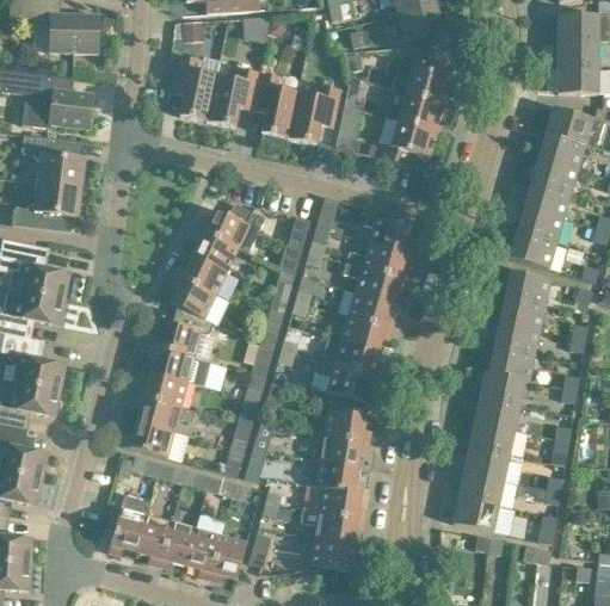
[(50,51),(74,53),(98,53),(99,14),(63,13),(63,0),(10,0),(10,23),(51,24),(50,51)]
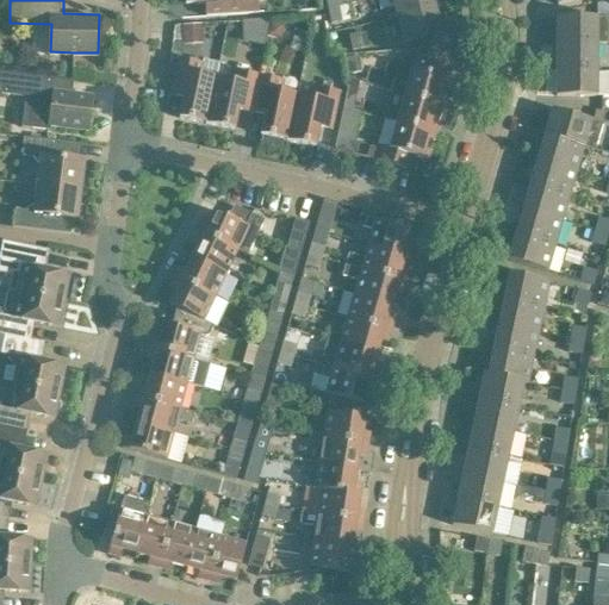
[(186,0),(186,1),(207,0),(207,13),(260,10),(259,0),(186,0)]
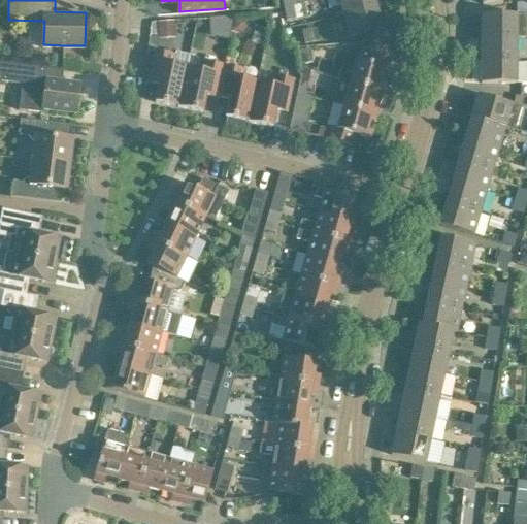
[(340,0),(344,12),(376,3),(375,0),(340,0)]
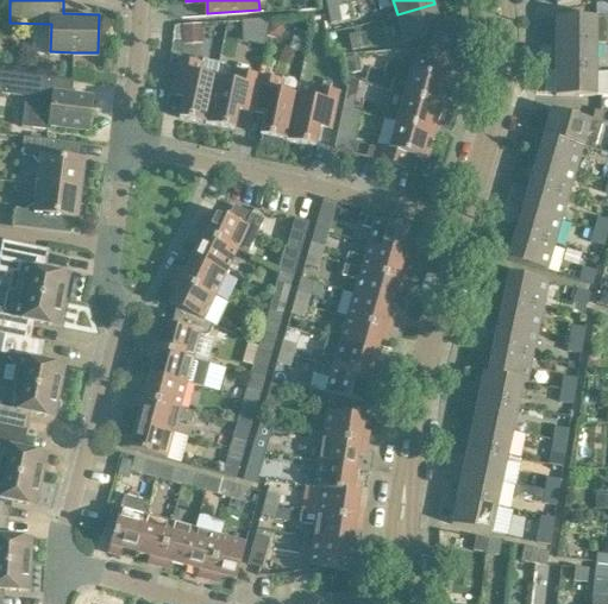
[(339,4),(328,5),(332,20),(342,18),(339,4)]
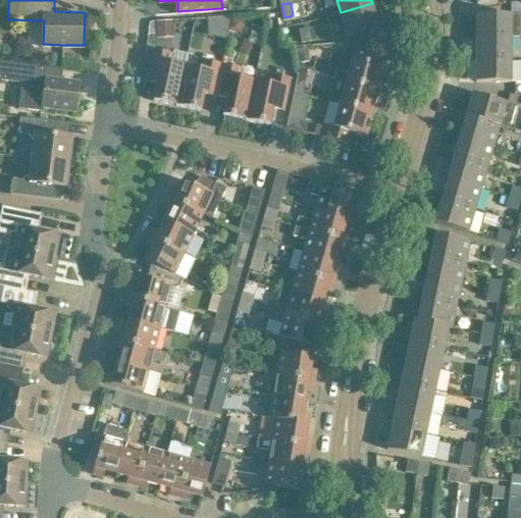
[(372,3),(341,12),(347,34),(359,31),(378,26),(372,3)]
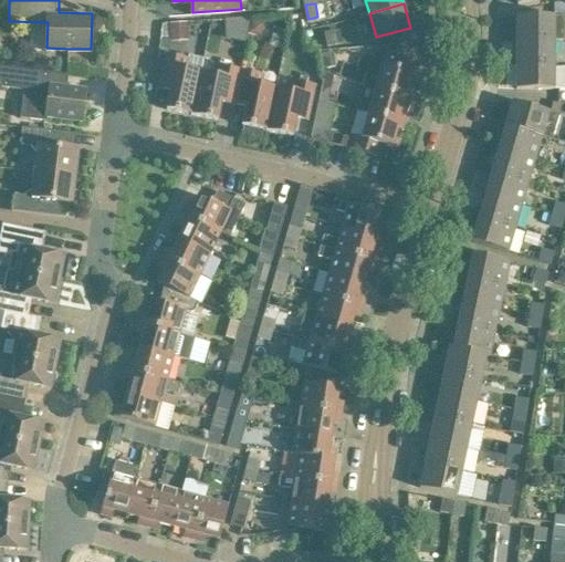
[(564,12),(518,12),(516,38),(554,38),(564,38),(564,12)]
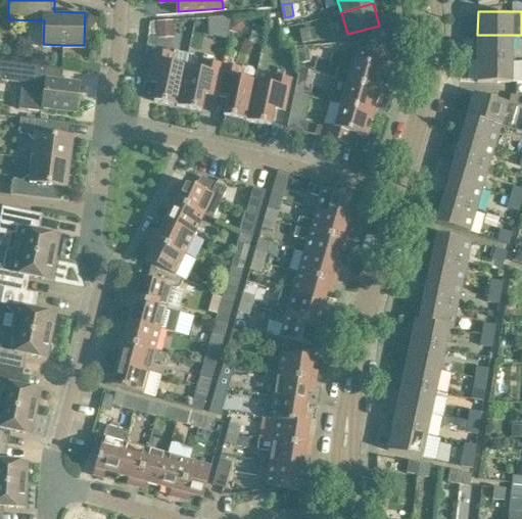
[(173,15),(157,16),(158,33),(174,32),(173,15)]
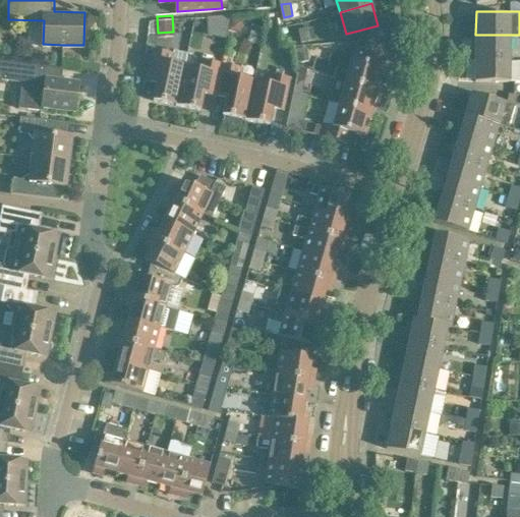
[(308,25),(298,27),(301,41),(310,39),(308,25)]
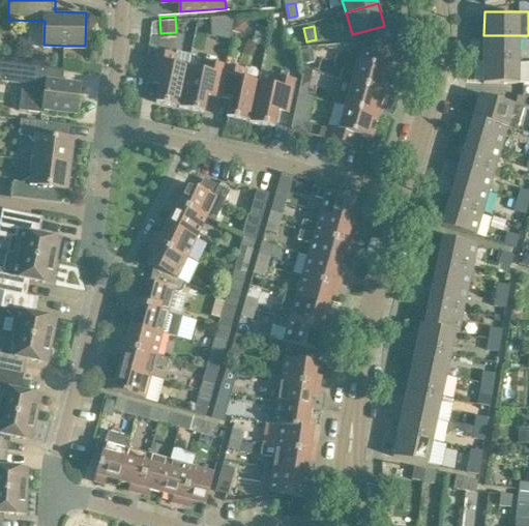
[(483,35),(483,57),(519,58),(519,35),(483,35)]
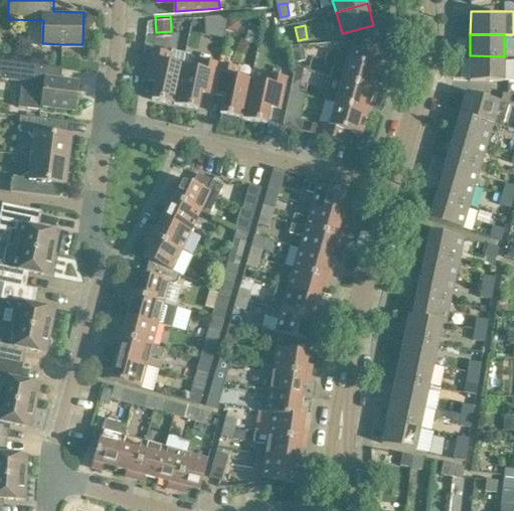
[(352,43),(342,78),(374,88),(381,64),(373,62),(376,50),(352,43)]
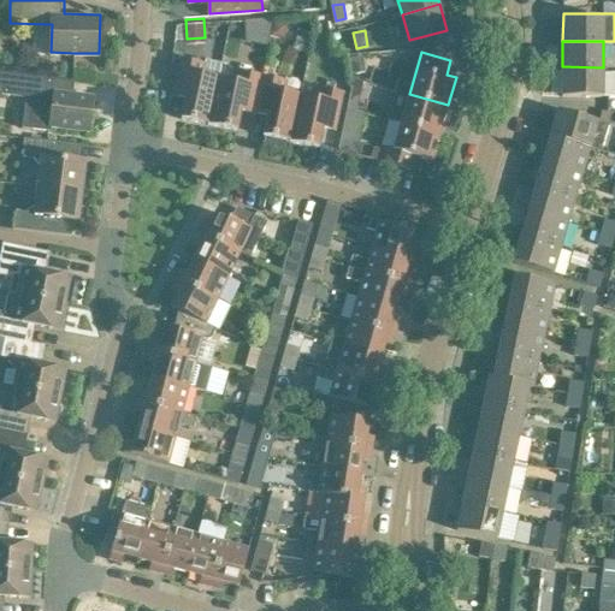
[(364,54),(349,57),(352,71),(366,69),(364,54)]
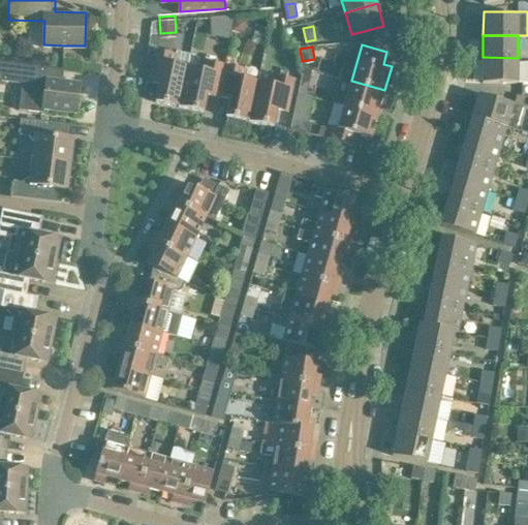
[(156,99),(180,104),(189,64),(175,61),(177,53),(155,48),(148,81),(159,83),(156,99)]
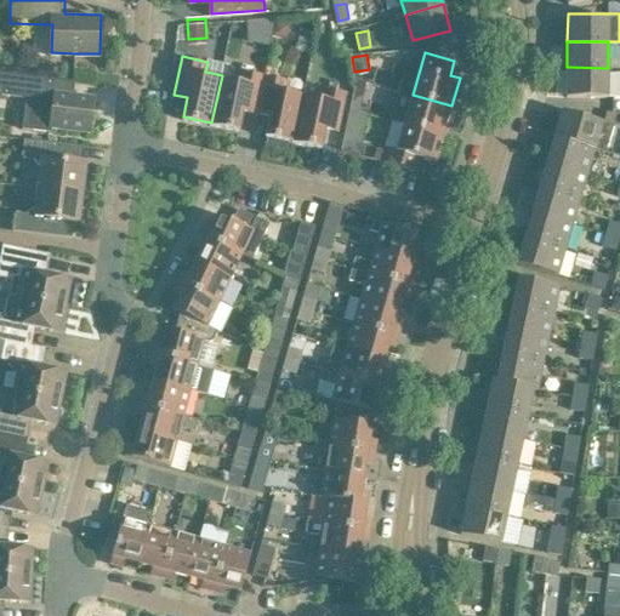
[(608,68),(567,67),(567,95),(608,95),(608,68)]
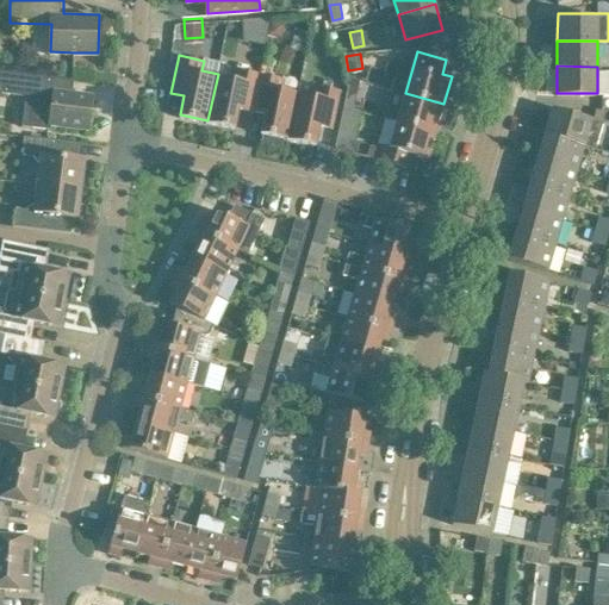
[(238,107),(252,110),(261,72),(237,67),(235,78),(218,74),(207,120),(235,126),(238,107)]
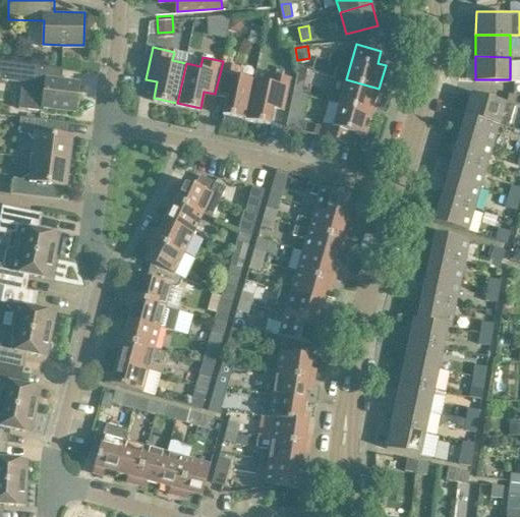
[(2,59),(0,73),(0,76),(22,79),(21,81),(19,106),(43,109),(44,105),(76,109),(79,80),(62,78),(47,76),(49,65),(63,67),(63,66),(49,64),(2,59)]
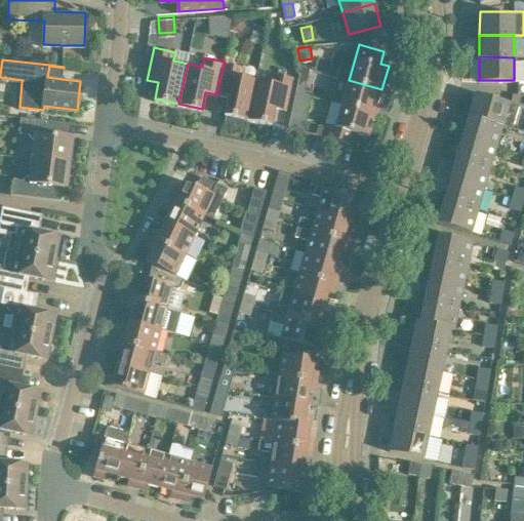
[(225,62),(216,94),(228,97),(225,114),(228,114),(226,120),(242,124),(244,118),(247,119),(256,79),(243,77),(245,66),(225,62)]
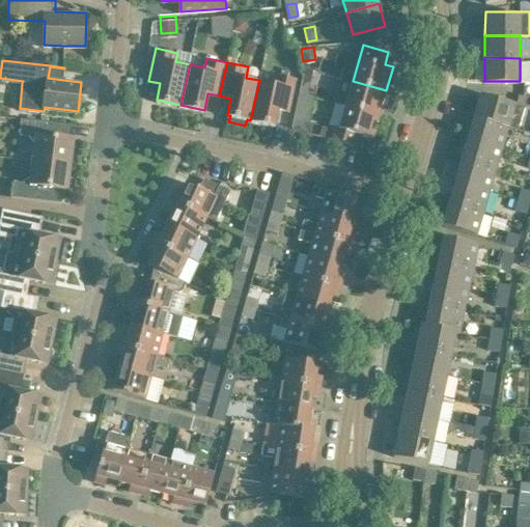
[(300,90),(308,92),(314,67),(303,64),(301,73),(303,73),(300,90)]
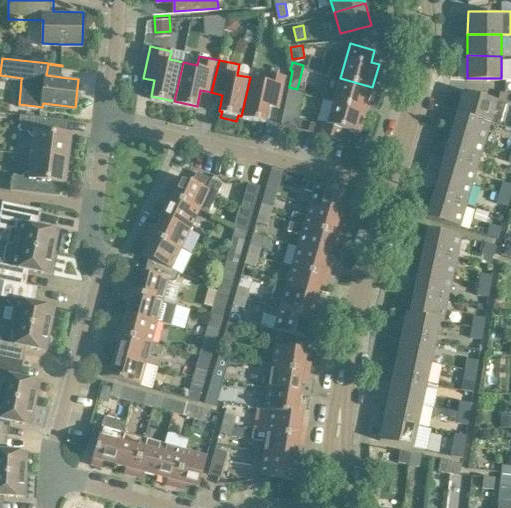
[(264,80),(250,77),(241,116),(265,121),(268,104),(280,107),(285,81),(286,74),(266,70),(264,80)]
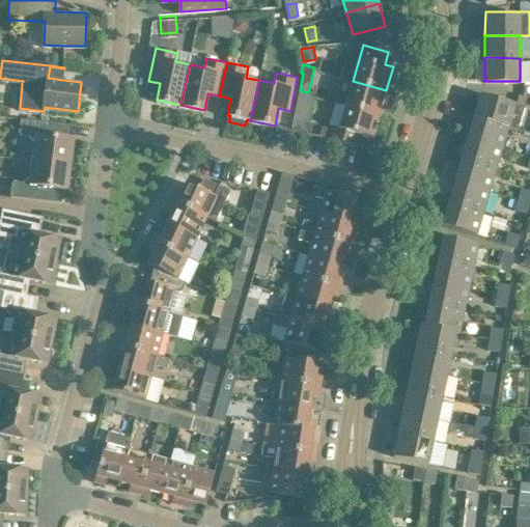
[(335,100),(347,103),(380,112),(386,90),(353,81),(350,93),(338,90),(335,100)]
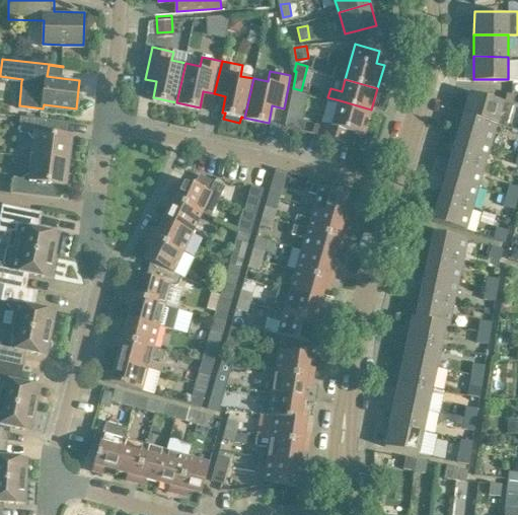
[(470,90),(464,113),(497,122),(507,125),(513,102),(470,90)]
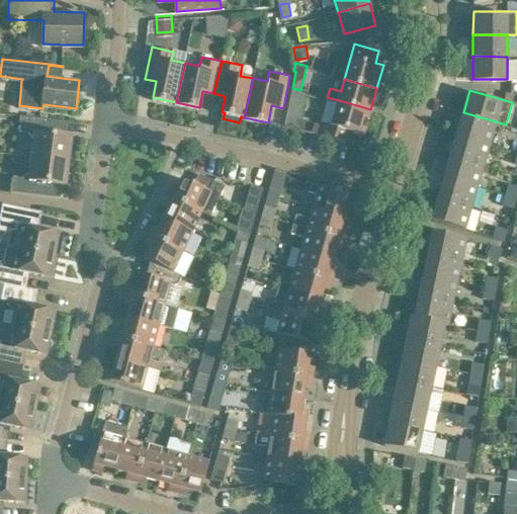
[(370,109),(339,100),(332,122),(326,120),(322,134),(346,141),(350,130),(363,133),(370,109)]
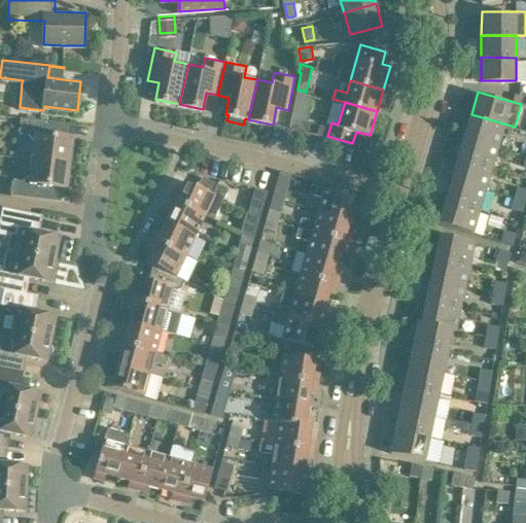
[(471,114),(465,136),(498,145),(504,124),(471,114)]
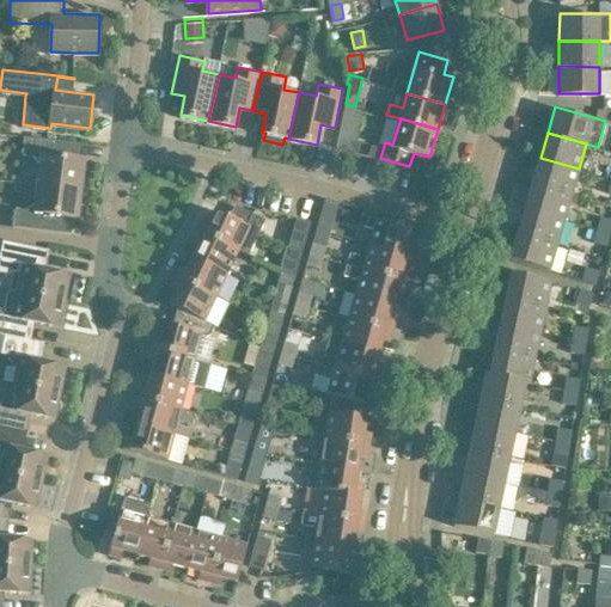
[(38,163),(36,183),(81,189),(85,159),(75,158),(77,142),(83,143),(83,142),(59,139),(24,134),(22,153),(32,154),(38,163)]
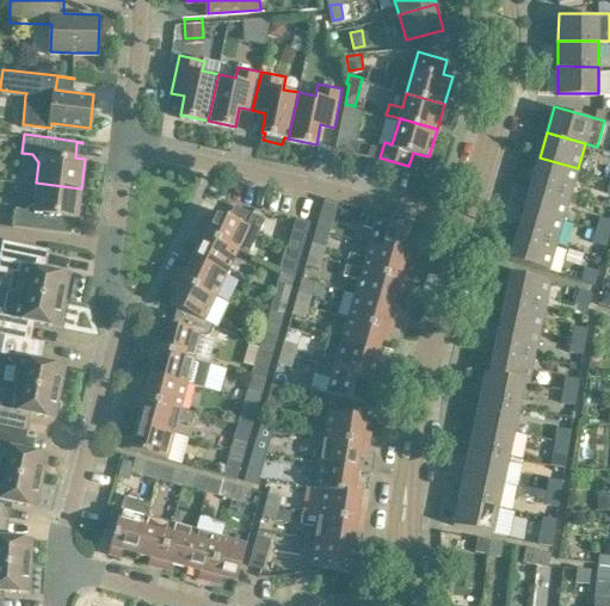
[(540,158),(533,181),(571,193),(578,168),(540,158)]
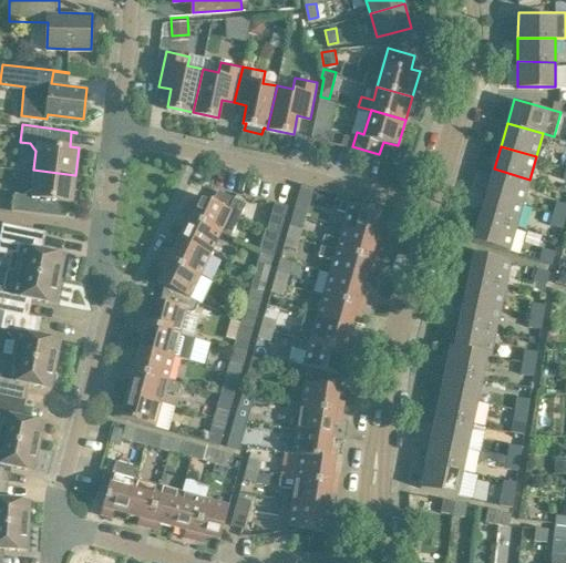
[(494,169),(487,192),(523,203),(530,180),(494,169)]
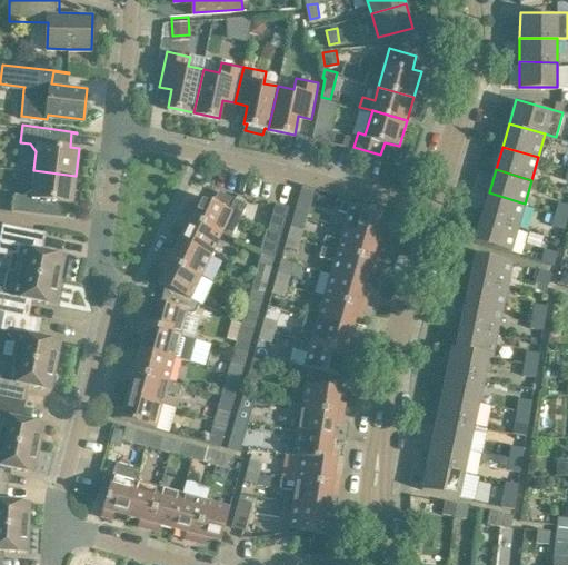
[(76,176),(33,170),(32,188),(25,194),(15,192),(12,209),(67,216),(67,215),(61,214),(63,199),(73,201),(76,176)]
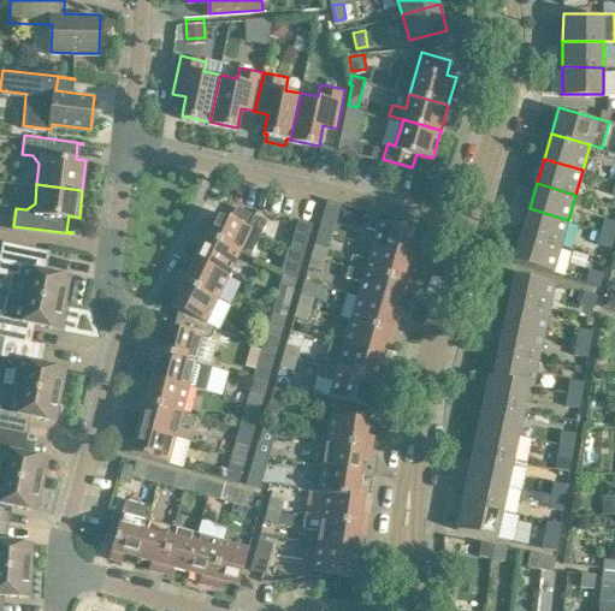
[(327,197),(324,209),(338,213),(341,201),(327,197)]
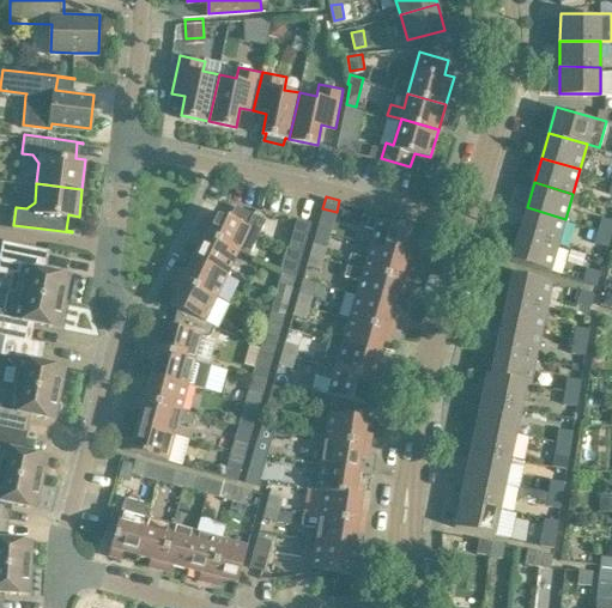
[(203,219),(198,230),(238,249),(240,247),(246,249),(252,247),(259,232),(266,218),(254,212),(236,204),(230,216),(216,208),(210,222),(203,219)]
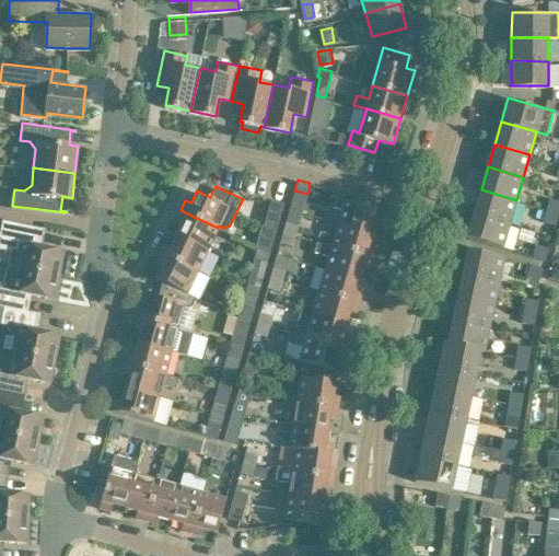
[(481,189),(475,212),(510,222),(516,200),(481,189)]
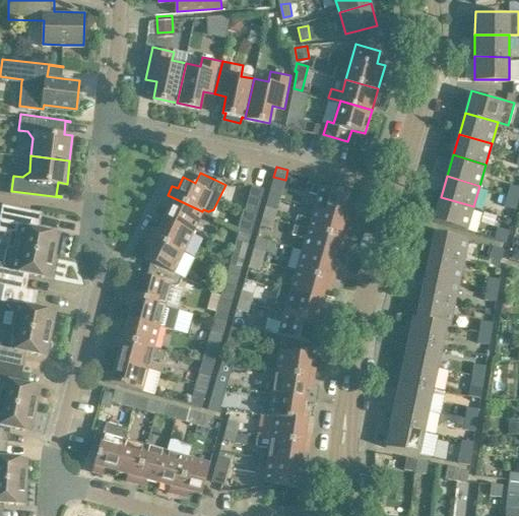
[(318,193),(315,205),(346,214),(349,203),(355,205),(359,195),(322,184),(323,181),(309,177),(306,190),(318,193)]
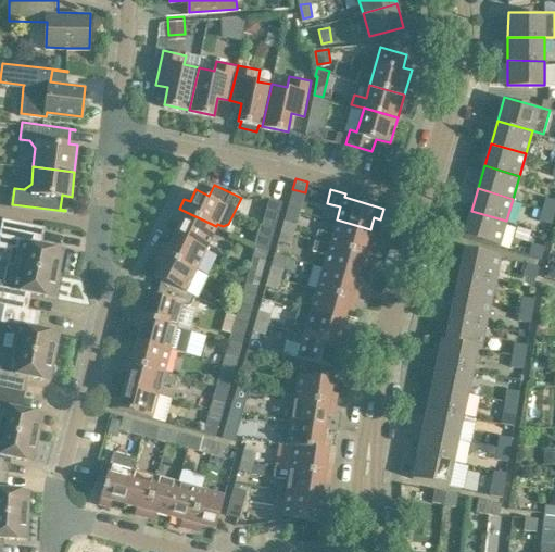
[(281,200),(268,196),(261,223),(274,226),(281,200)]
